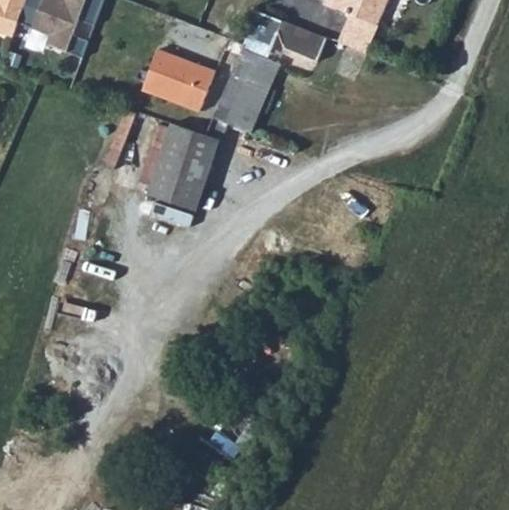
[(23,0),(0,0),(0,35),(10,39),(15,25),(23,0)]
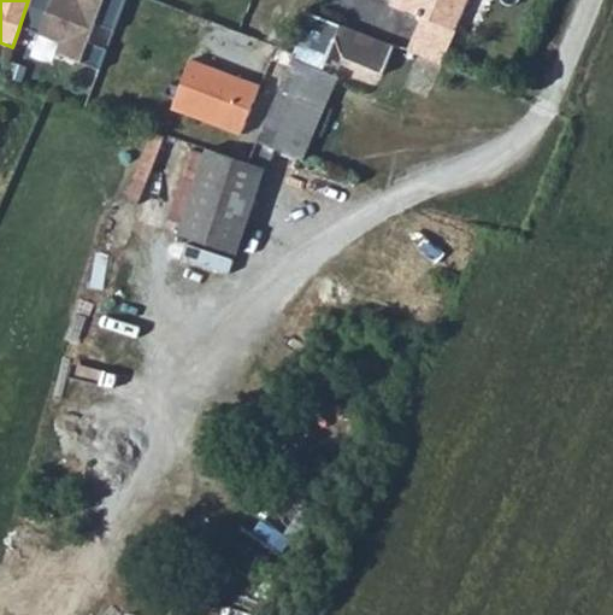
[(68,0),(28,0),(18,30),(56,45),(52,56),(87,68),(96,48),(78,42),(84,23),(105,31),(117,0),(70,0),(70,1),(68,0)]
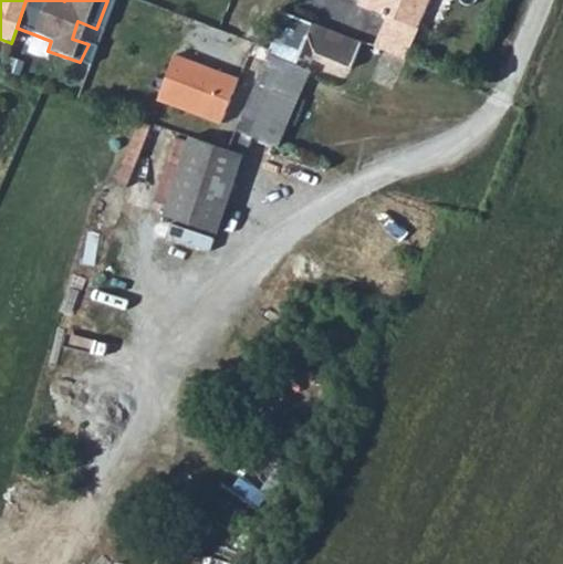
[(373,48),(404,60),(417,29),(414,27),(424,0),(357,0),(357,2),(386,14),(373,48)]
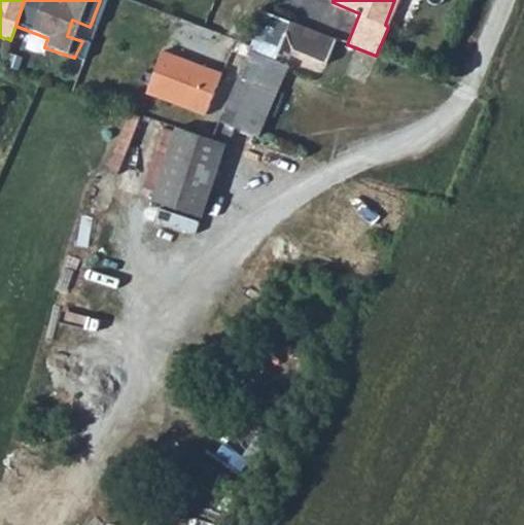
[(210,123),(236,132),(256,139),(286,68),(271,61),(284,31),(292,56),(325,66),(337,40),(259,8),(246,42),(232,74),(210,123)]
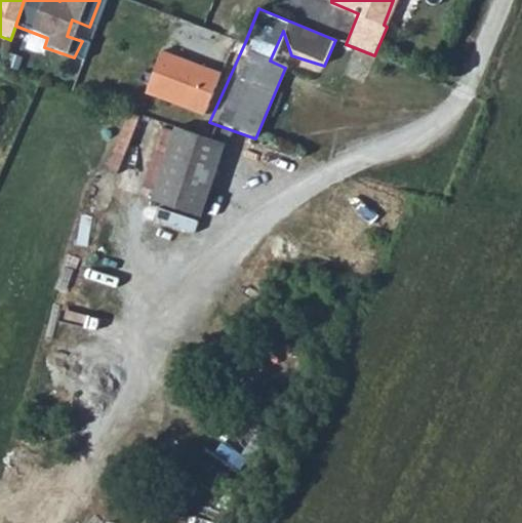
[(184,129),(203,135),(209,122),(231,74),(245,42),(226,35),(210,70),(156,49),(141,91),(193,109),(184,129)]
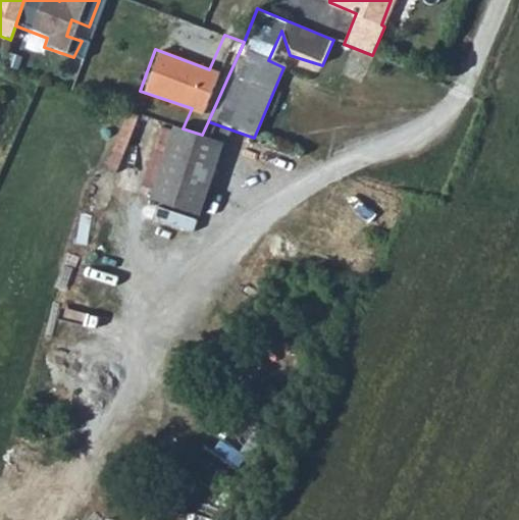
[(202,135),(222,140),(228,142),(234,131),(208,121),(202,135)]
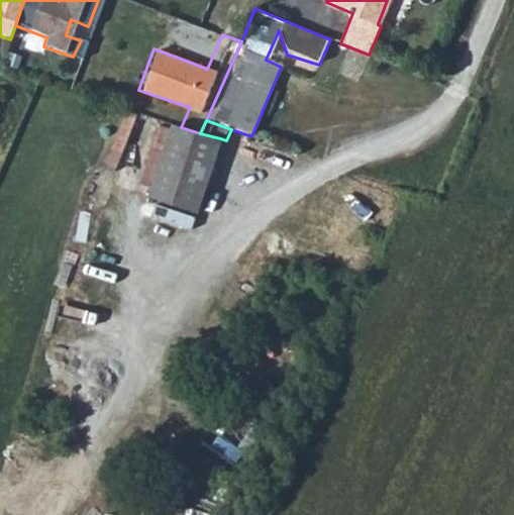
[(137,193),(147,197),(178,126),(166,122),(137,193)]
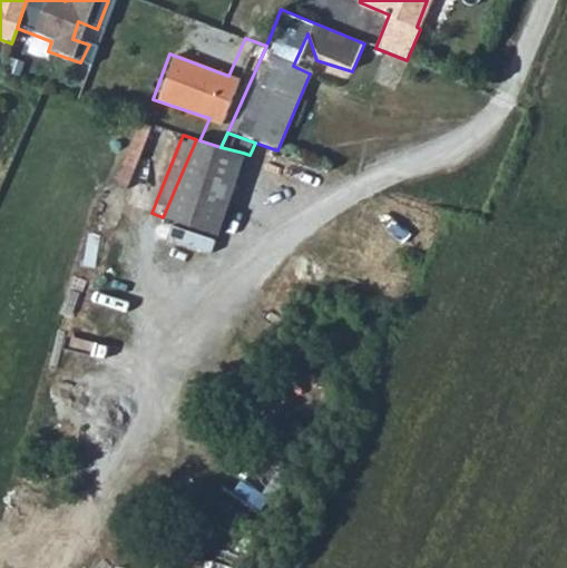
[(163,217),(188,226),(221,147),(199,140),(196,139),(163,217)]
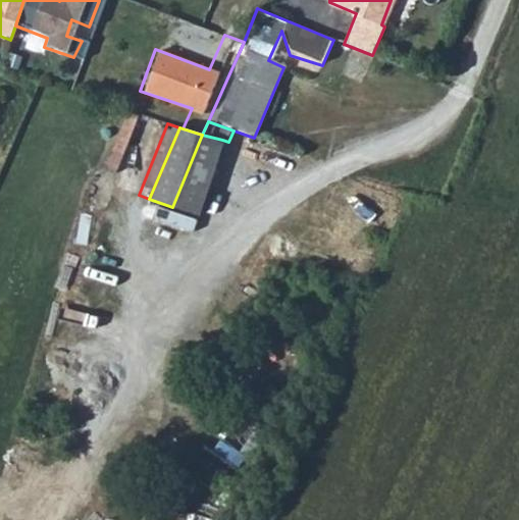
[(172,207),(188,213),(212,156),(217,143),(221,144),(222,140),(202,135),(172,207)]
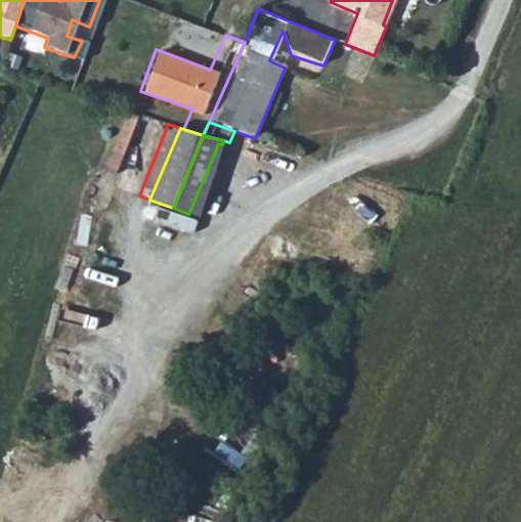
[(213,157),(222,161),(227,146),(222,144),(218,143),(213,157)]
